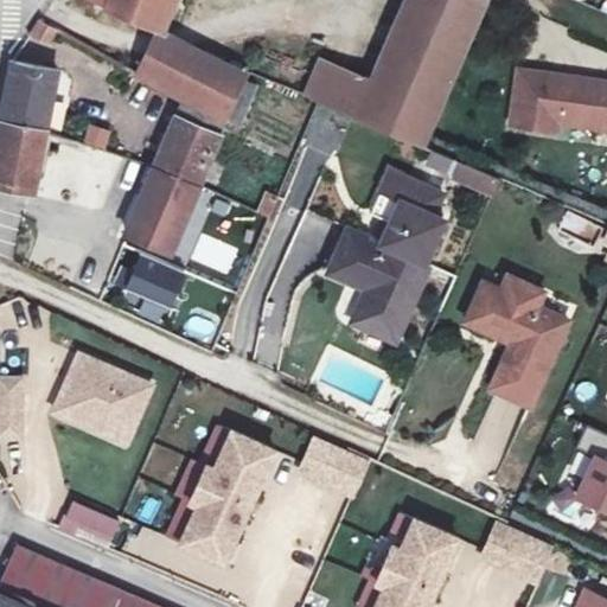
[(85,0),(160,30),(165,31),(178,0),(85,0)]
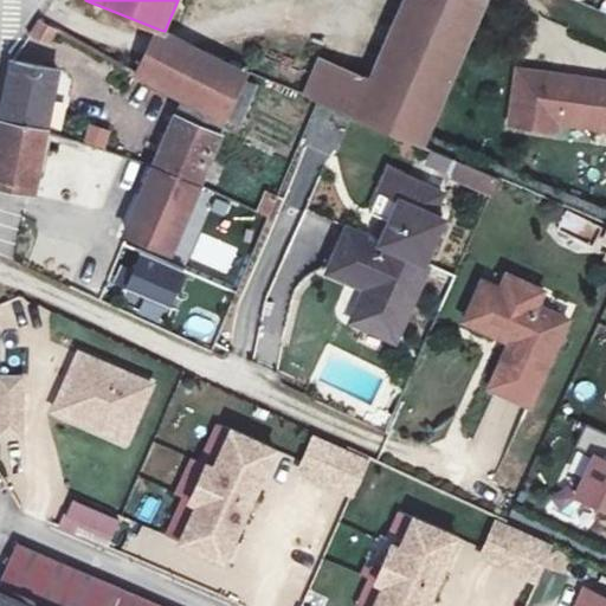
[(405,0),(355,116),(423,144),(487,0),(405,0)]
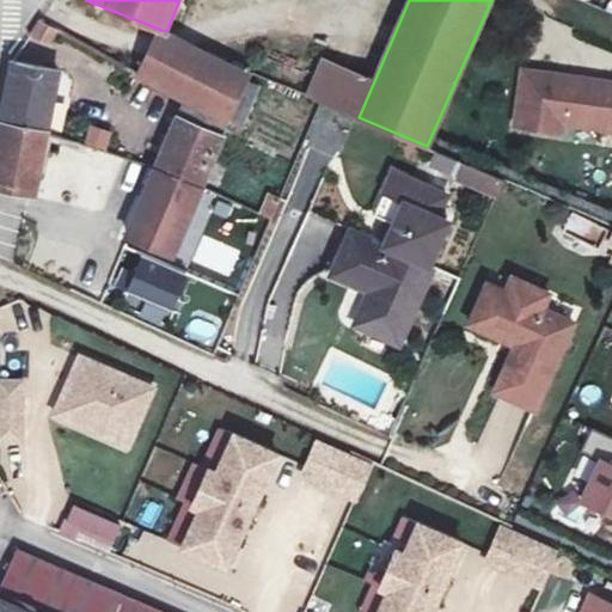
[(59,32),(42,23),(31,38),(51,46),(59,32)]
